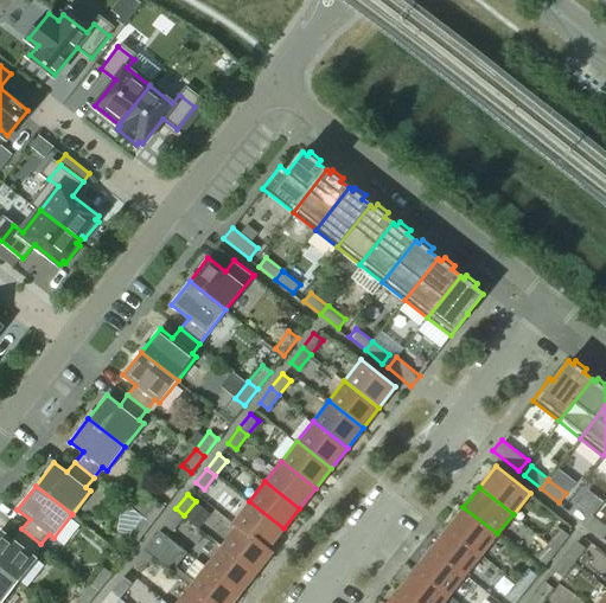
[(152,523),(165,506),(155,499),(142,515),(152,523)]
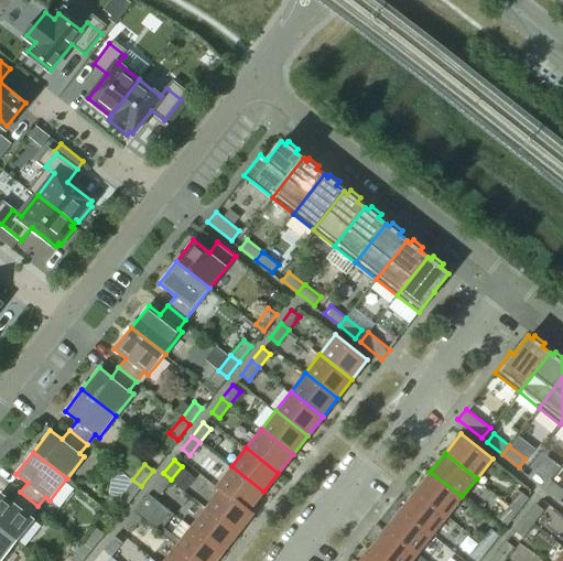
[(263,492),(231,466),(216,486),(220,489),(220,488),(249,510),(249,509),(263,492)]
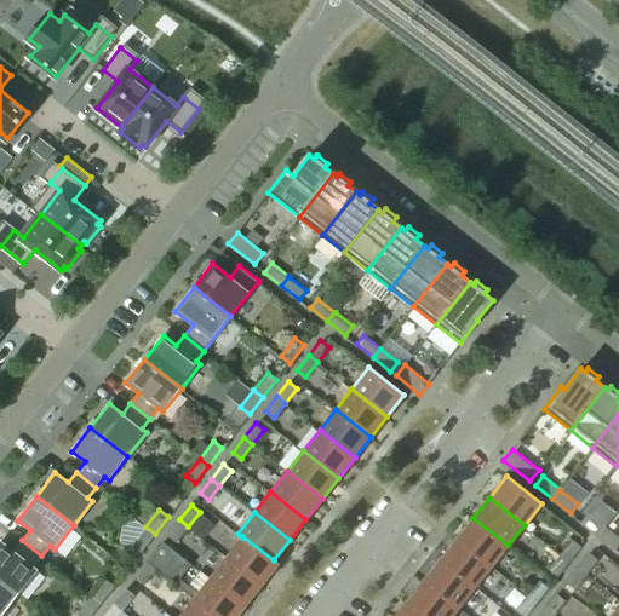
[(606,525),(589,512),(582,522),(599,535),(606,525)]
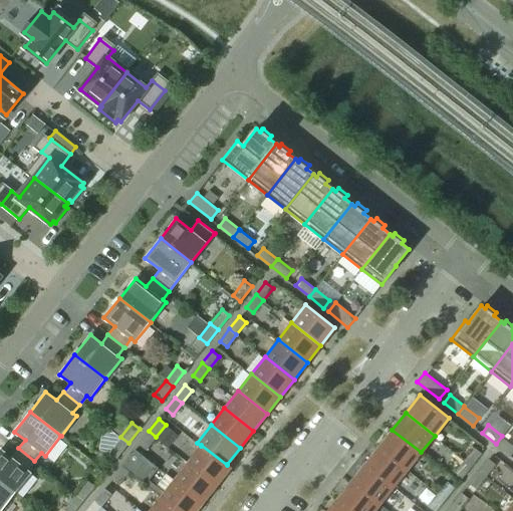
[(421,452),(392,430),(378,447),(408,469),(421,452)]
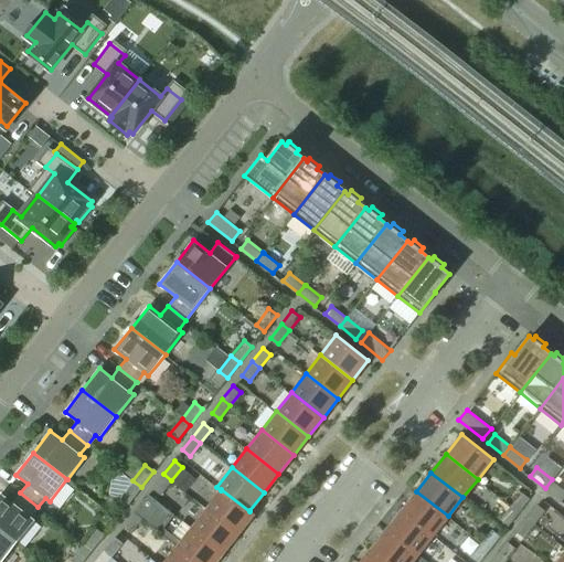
[(160,494),(171,480),(163,474),(152,488),(160,494)]
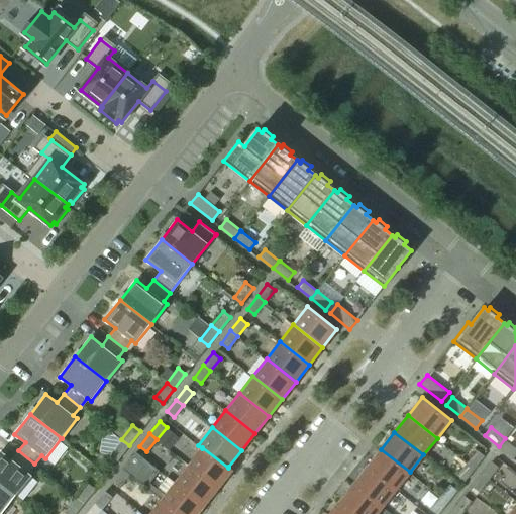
[(515,446),(505,438),(499,446),(513,457),(515,454),(515,446)]
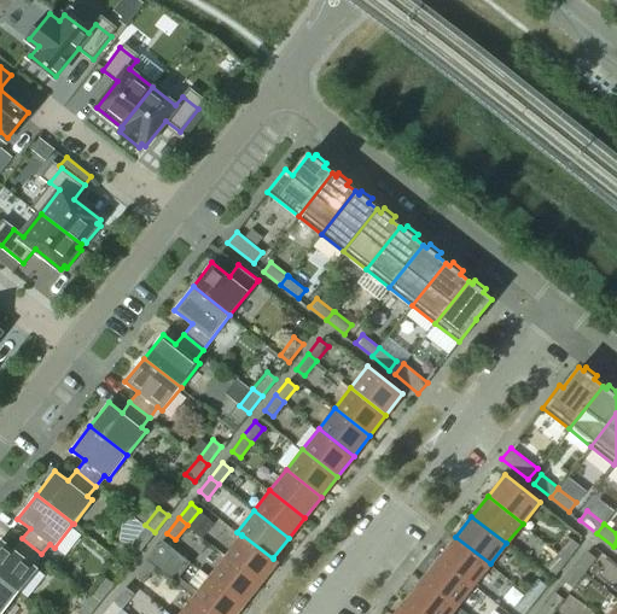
[(140,550),(155,532),(145,525),(132,543),(140,550)]
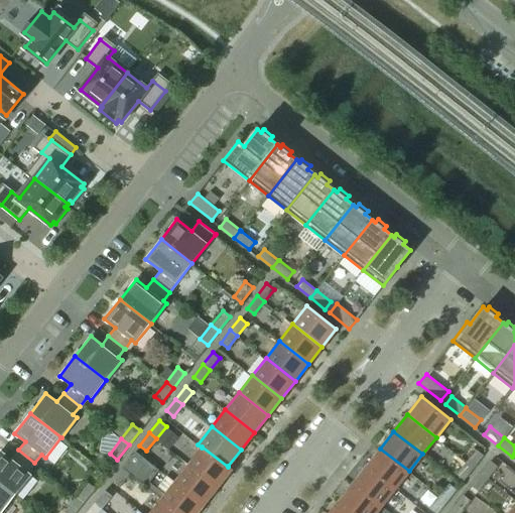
[(228,467),(202,446),(202,447),(188,464),(218,487),(232,469),(228,466),(228,467)]
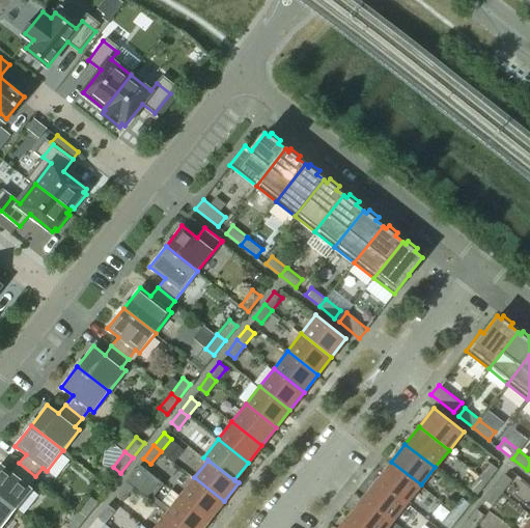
[(421,484),(391,462),(378,478),(408,502),(421,484)]
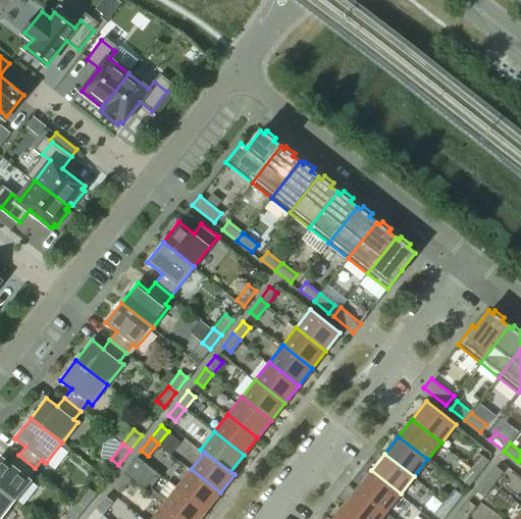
[(479,472),(489,460),(481,454),(472,466),(479,472)]
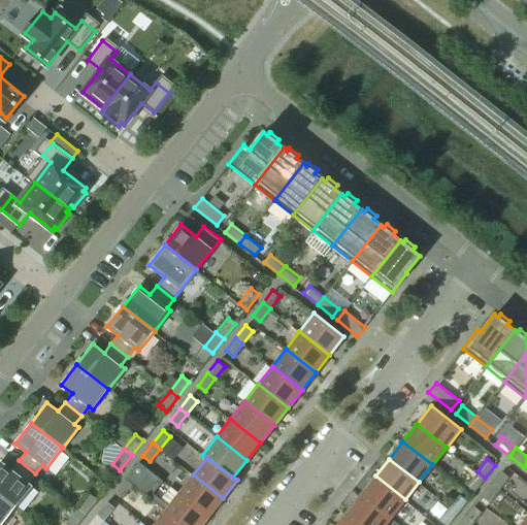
[(33,485),(29,483),(35,473),(19,460),(12,469),(1,460),(0,461),(0,492),(17,505),(33,485)]
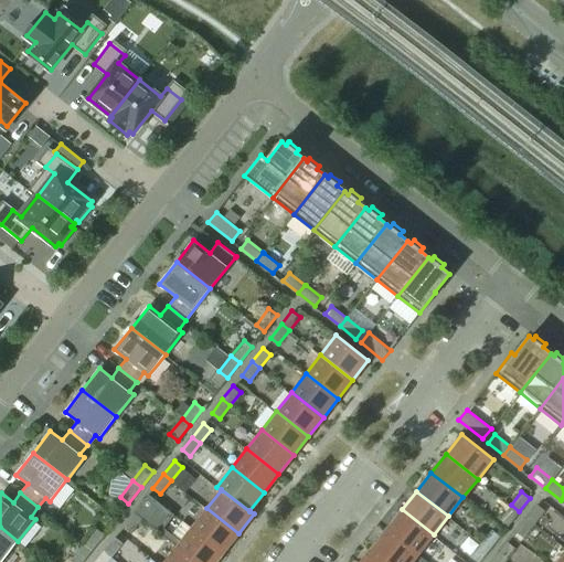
[(215,561),(223,552),(191,527),(181,541),(163,527),(174,513),(148,494),(134,512),(141,518),(177,547),(195,561),(215,561)]
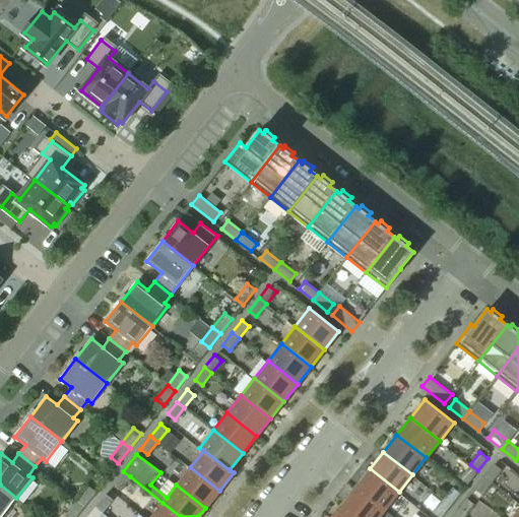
[(492,481),(502,469),(494,463),(484,475),(492,481)]
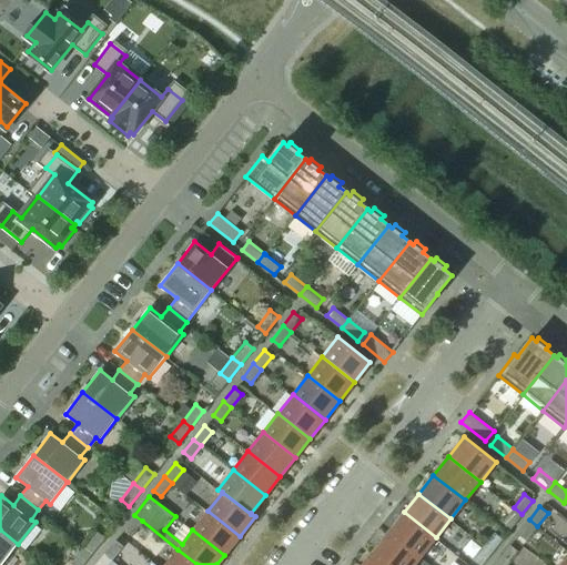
[(510,527),(522,514),(514,507),(503,521),(510,527)]
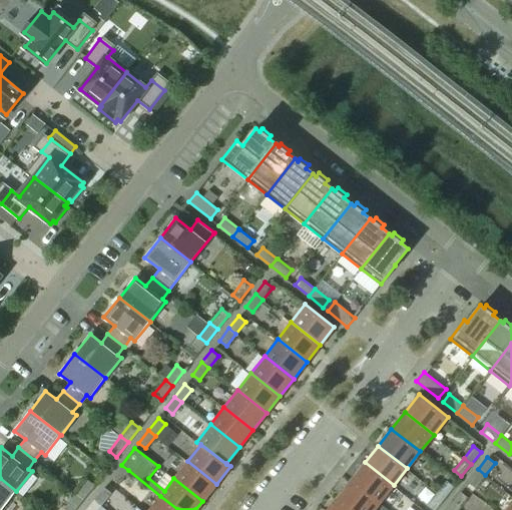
[(216,484),(187,461),(173,478),(202,501),(216,484)]
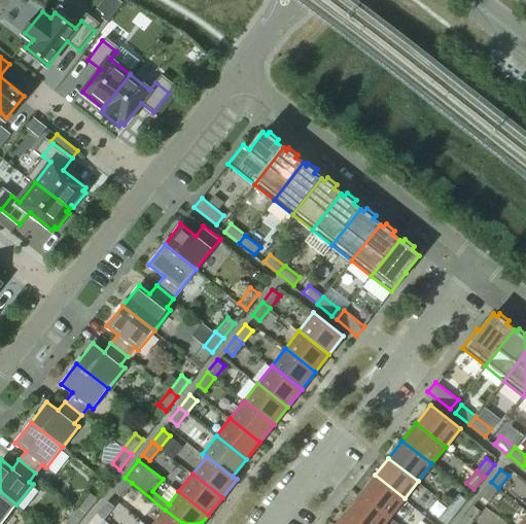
[(405,498),(375,475),(361,491),(391,515),(405,498)]
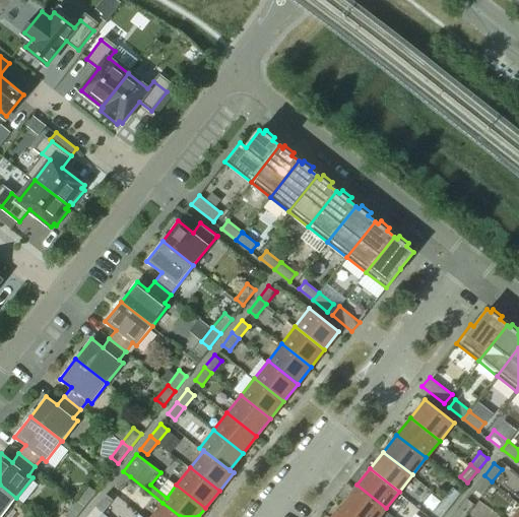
[(120,490),(130,476),(123,471),(113,483),(120,490)]
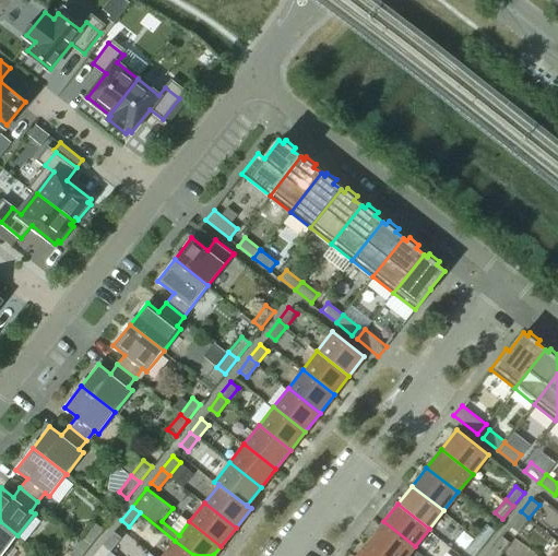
[(518,531),(529,518),(521,511),(510,524),(518,531)]
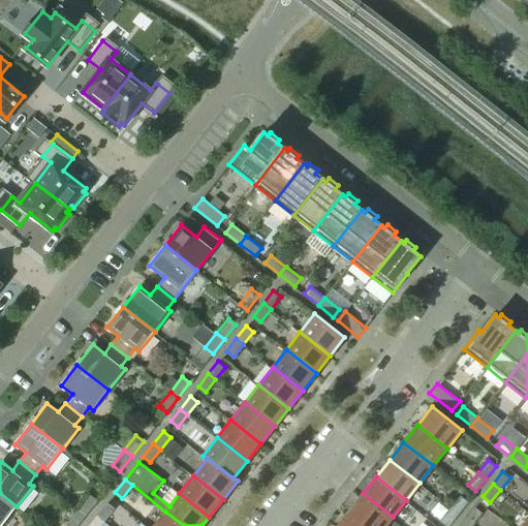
[(1,525),(17,506),(0,493),(0,525),(1,525)]
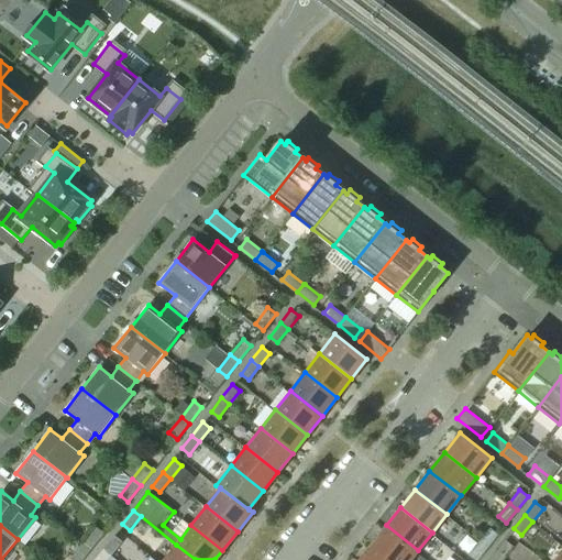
[(410,559),(418,550),(386,525),(371,545),(390,559),(410,559)]
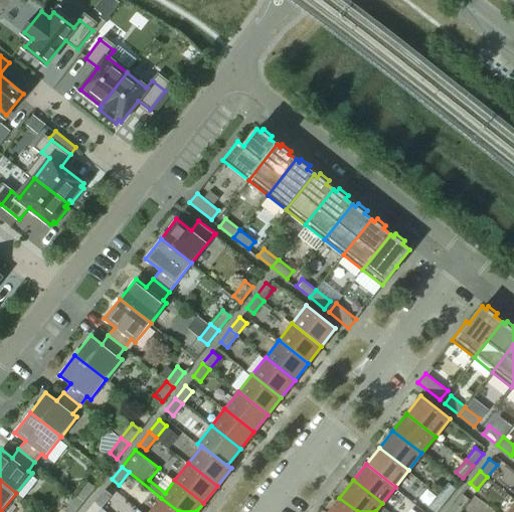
[(95,486),(88,481),(75,495),(83,501),(95,486)]
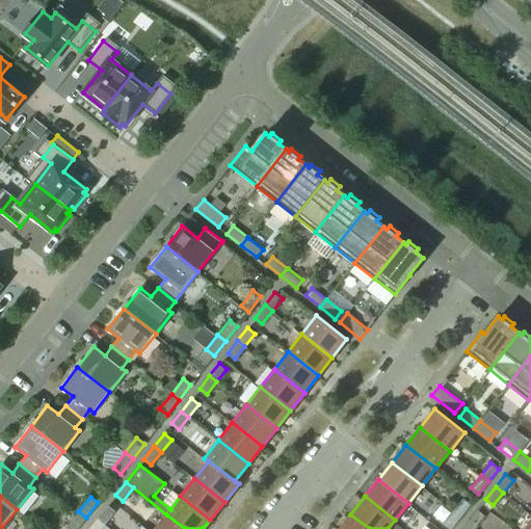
[(460,517),(471,504),(463,498),(453,510),(460,517)]
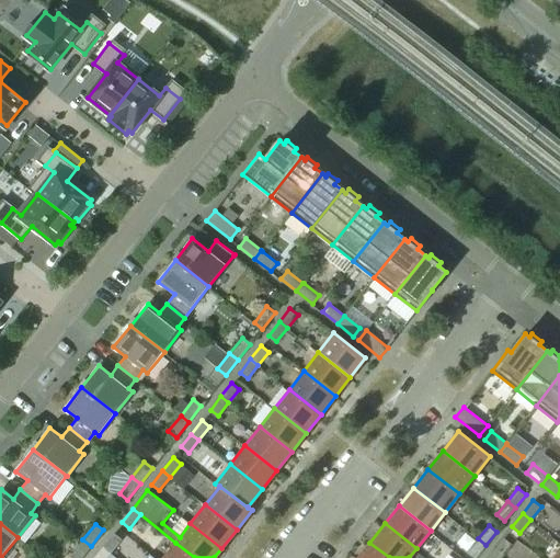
[(111,551),(122,538),(114,532),(103,546),(111,551)]
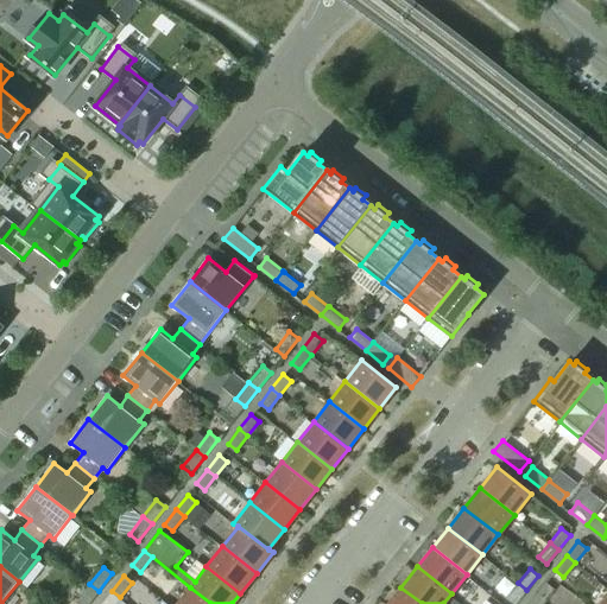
[(543,603),(555,589),(547,582),(535,596),(543,603)]
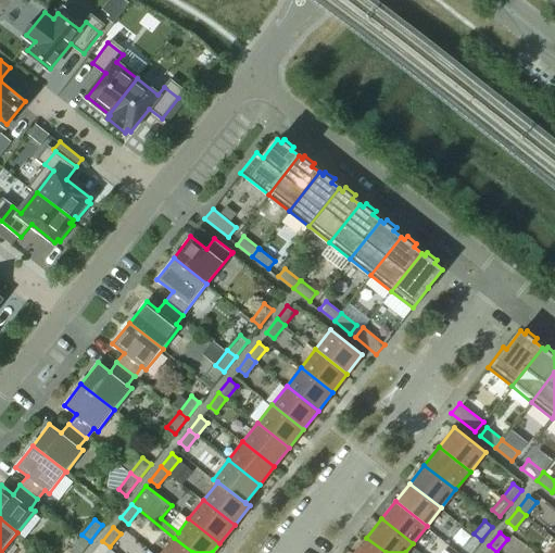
[(470,552),(481,540),(474,533),(463,547),(470,552)]
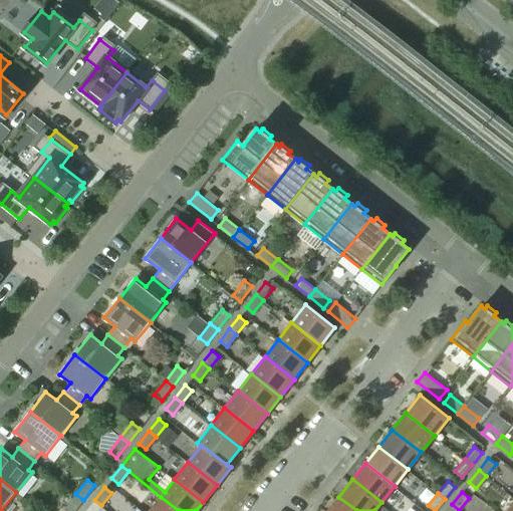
[(67,510),(74,510),(83,500),(75,494),(64,508),(67,510)]
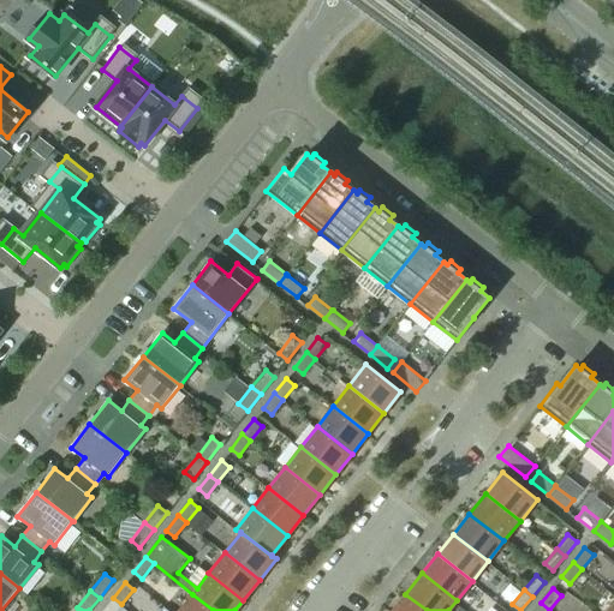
[(213,610),(192,594),(178,610),(213,610)]
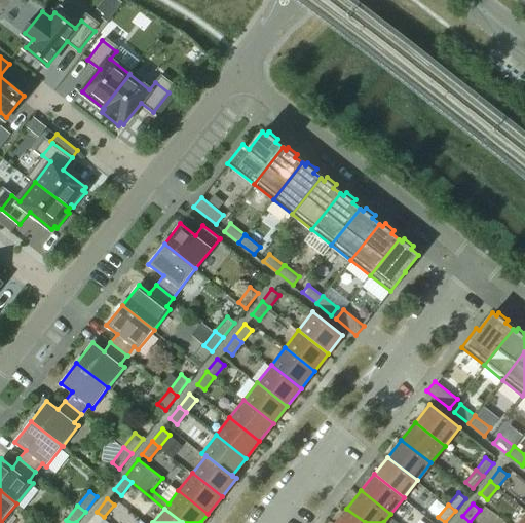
[(365,522),(346,509),(334,522),(365,522)]
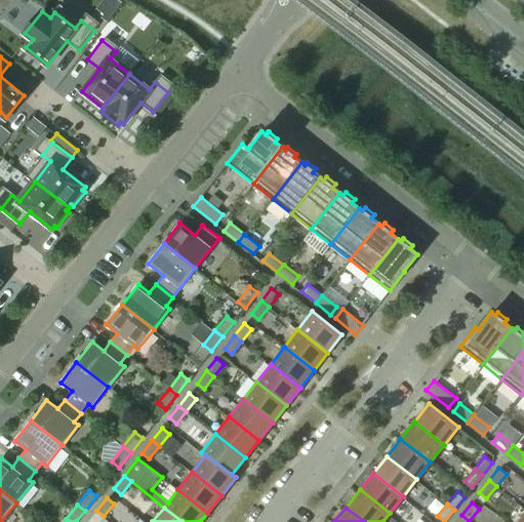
[(98,521),(104,516),(96,511),(87,521),(98,521)]
